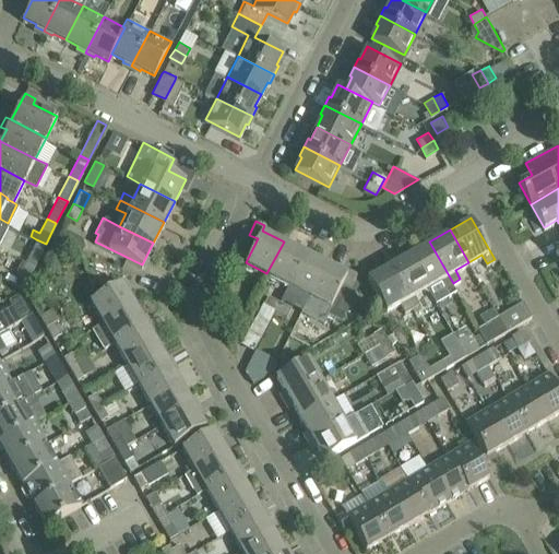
[(26,260),(35,264),(46,244),(36,239),(26,260)]
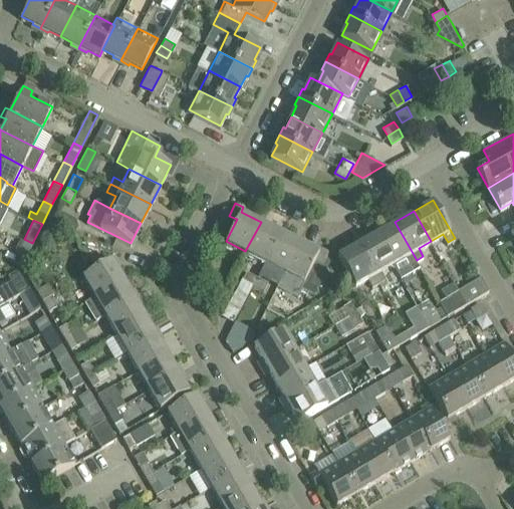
[(245,251),(265,261),(280,231),(261,222),(245,251)]
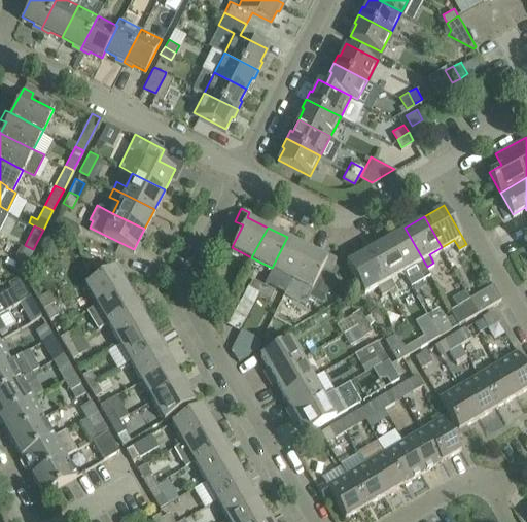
[(430,272),(427,267),(405,228),(385,239),(402,270),(411,283),(430,272)]
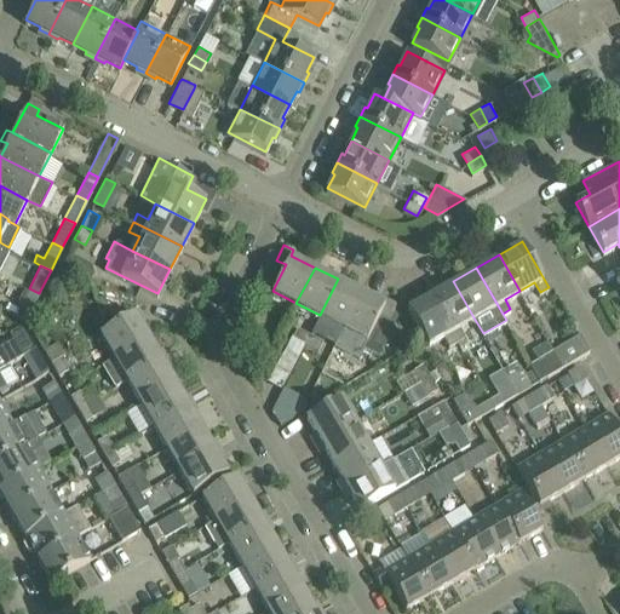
[(437,290),(431,294),(457,340),(465,336),(460,326),(474,317),(453,281),(451,275),(435,285),(437,290)]
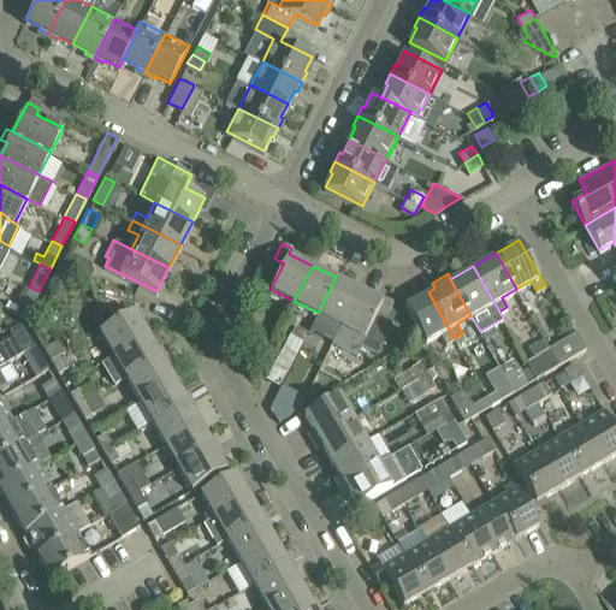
[(318,313),(341,325),(359,289),(336,277),(318,313)]
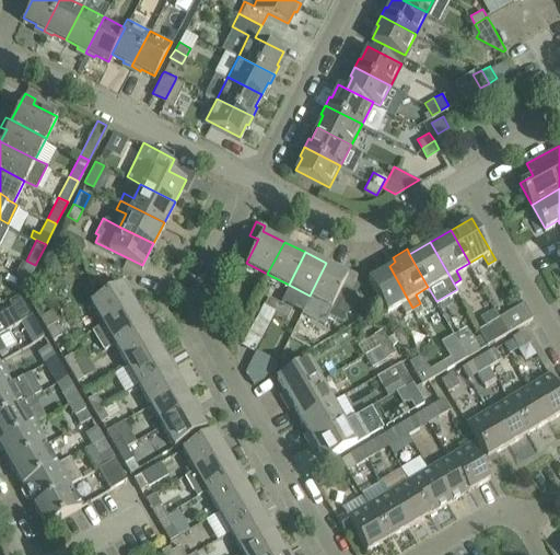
[(15,282),(24,287),(35,265),(26,261),(22,258),(16,269),(21,272),(15,282)]
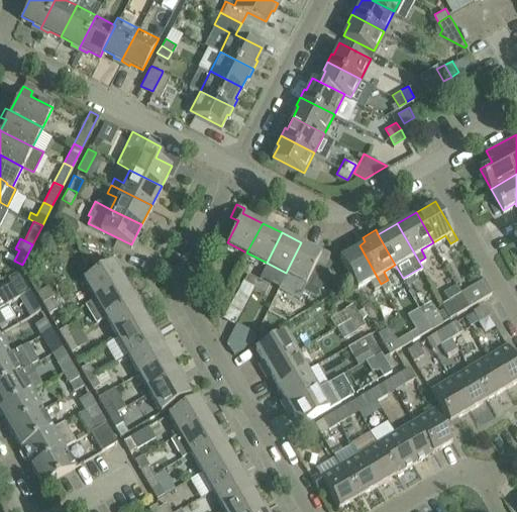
[(320,252),(301,242),(286,273),(306,283),(317,261),(324,265),(330,252),(322,248),(320,252)]
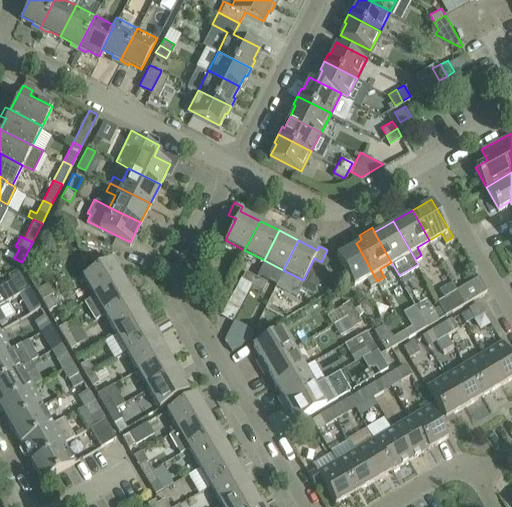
[(371,284),(377,281),(356,243),(336,254),(353,284),(366,276),(371,284)]
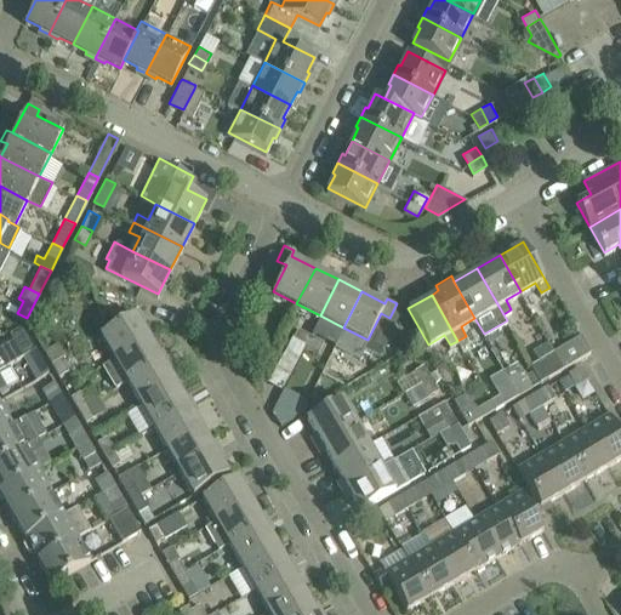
[(135,312),(114,324),(100,334),(113,357),(149,336),(135,312)]
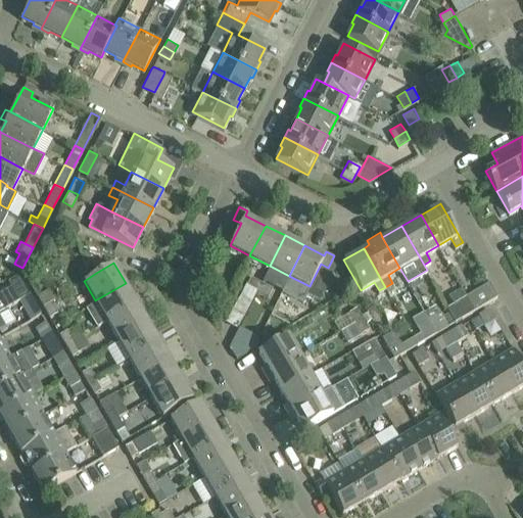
[(8,278),(19,298),(30,292),(18,272),(8,278)]
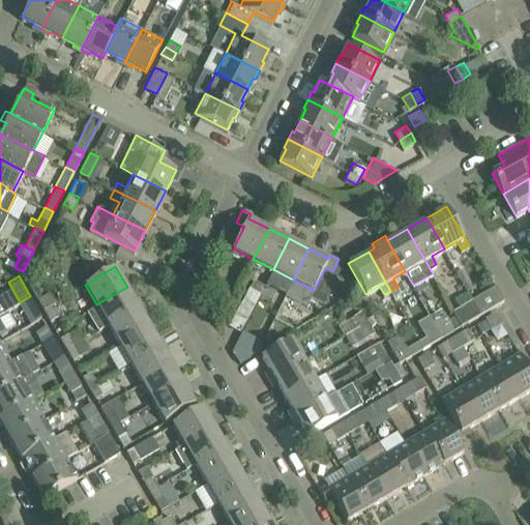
[(265,284),(255,279),(251,287),(261,292),(265,284)]
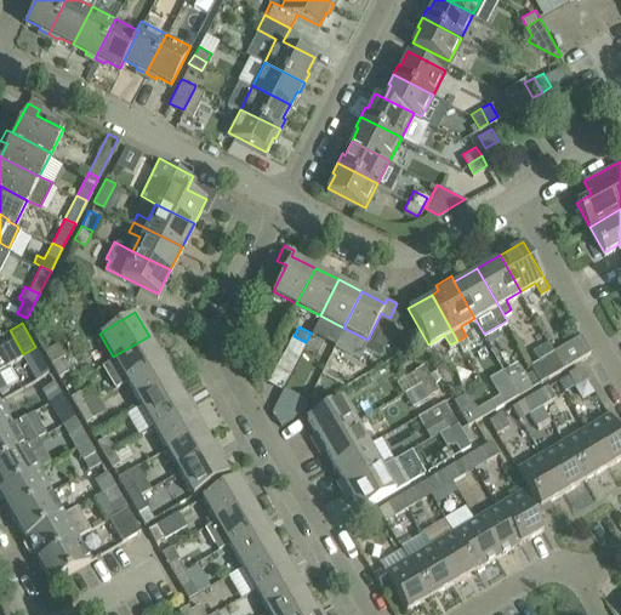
[(311,332),(306,342),(319,348),(324,340),(311,332)]
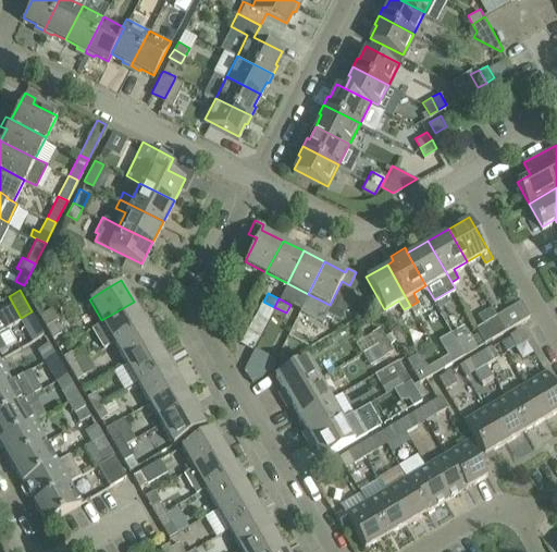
[(521,298),(497,314),(506,328),(518,321),(530,314),(521,298)]
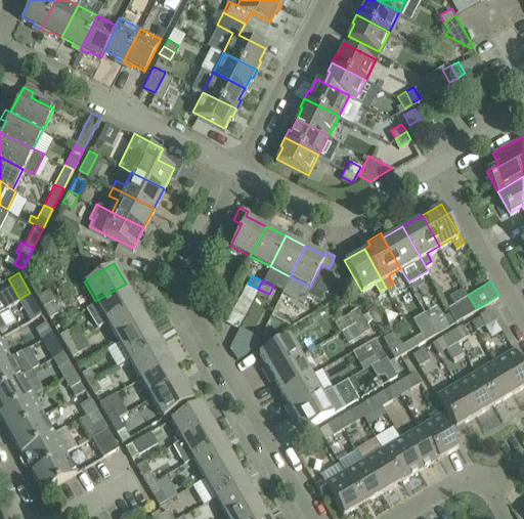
[(136,302),(126,284),(95,301),(106,320),(136,302)]
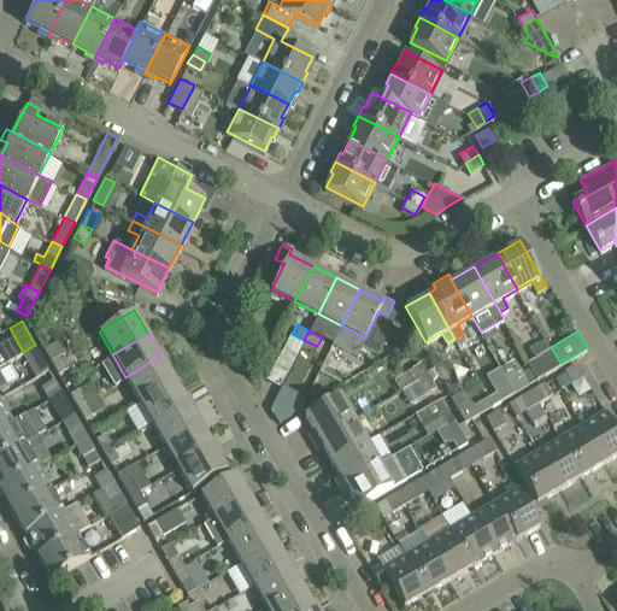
[(530,345),(535,356),(545,372),(560,363),(551,347),(545,336),(530,345)]
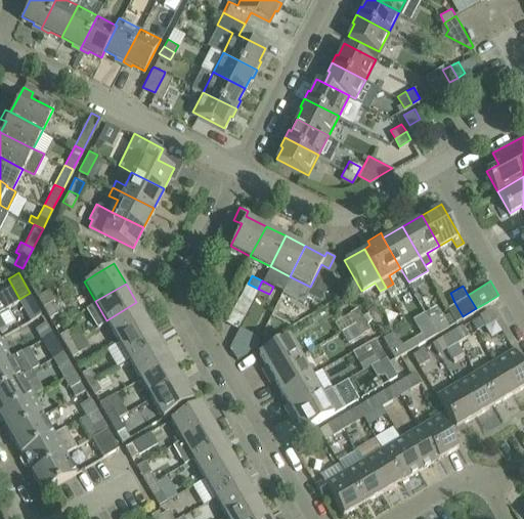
[(30,293),(19,299),(31,318),(42,312),(30,293)]
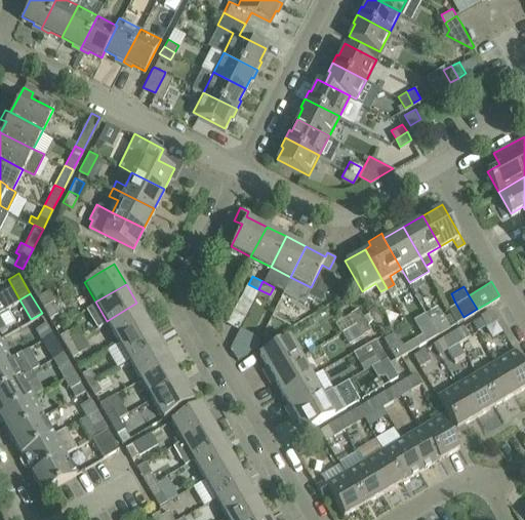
[(57,312),(51,301),(44,305),(50,316),(57,312)]
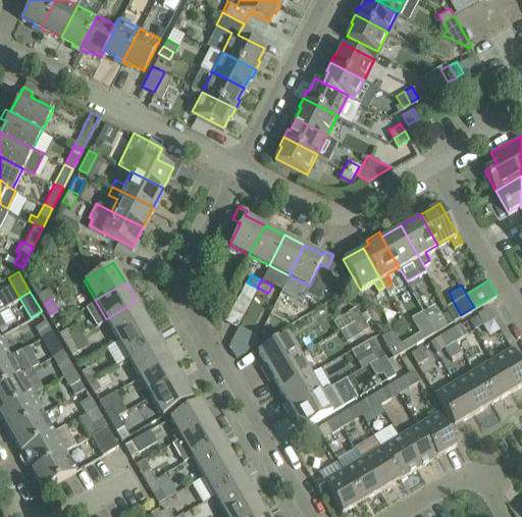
[(147,320),(136,301),(106,319),(117,338),(147,320)]
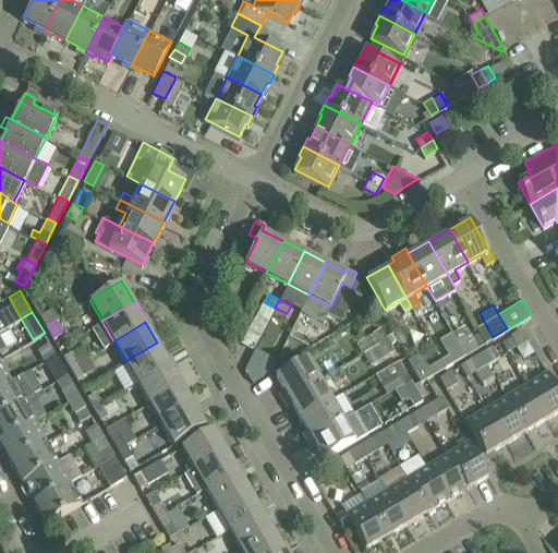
[(465,353),(478,346),(465,323),(452,331),(455,335),(465,353)]
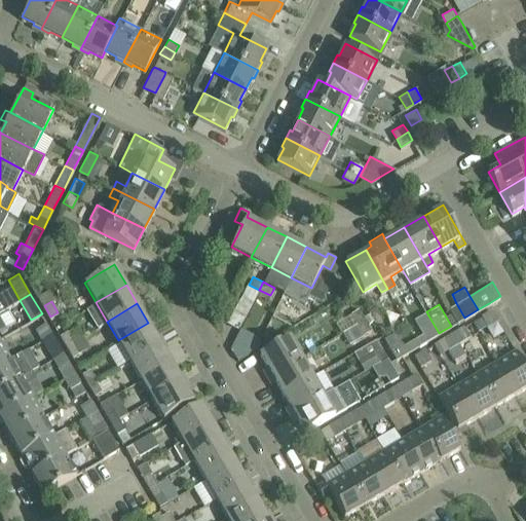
[(358,323),(365,318),(359,307),(351,311),(358,323)]
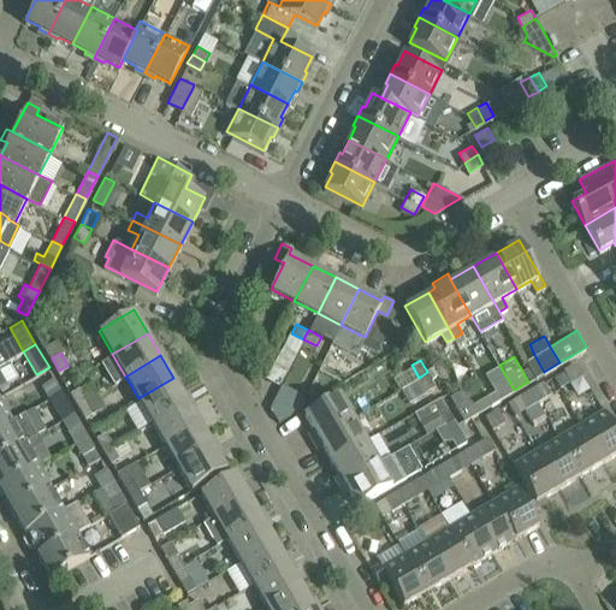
[(582,373),(576,361),(564,368),(570,380),(582,373)]
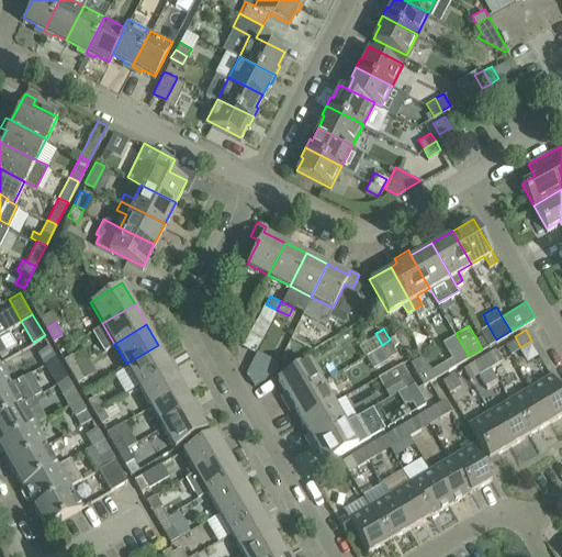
[(469,356),(458,337),(445,345),(451,356),(444,360),(448,368),(469,356)]
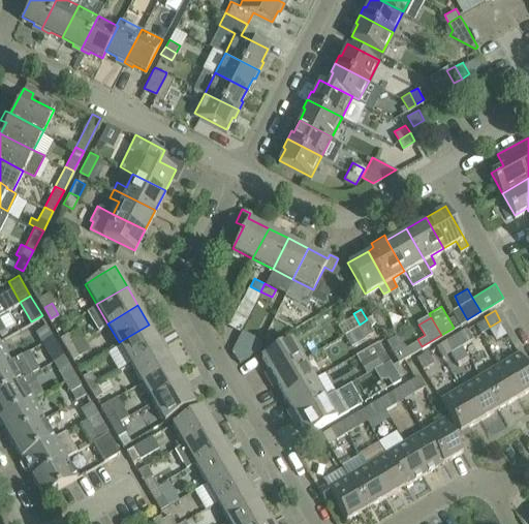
[(53,334),(43,318),(33,325),(42,340),(53,334)]
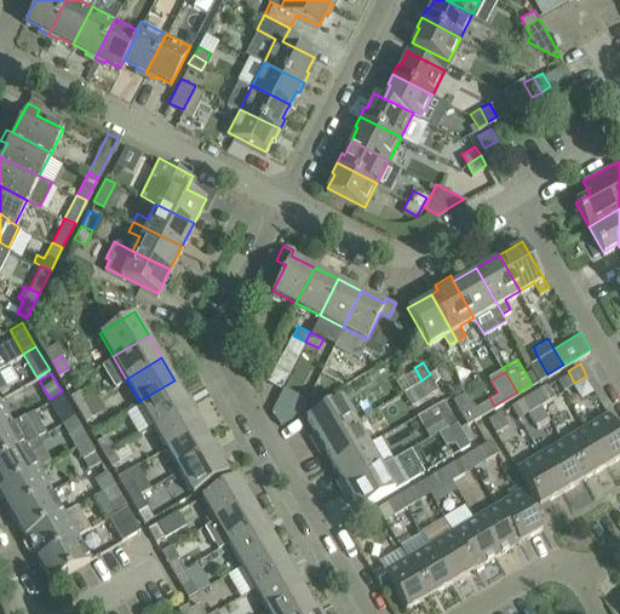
[(430,374),(422,380),(429,392),(437,386),(430,374)]
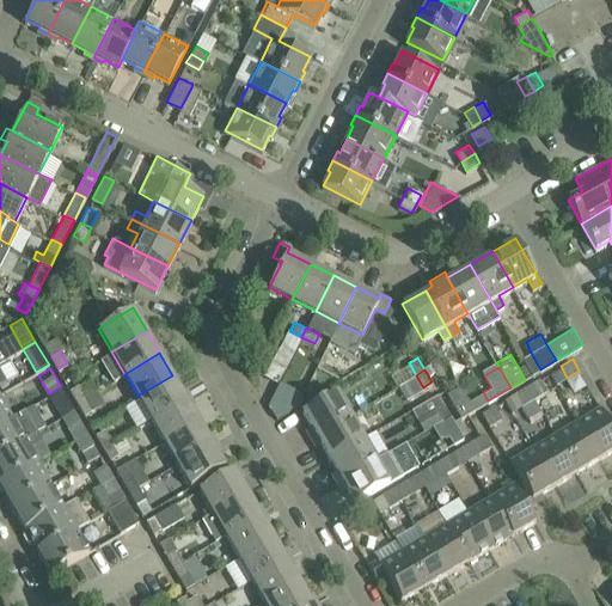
[(150,418),(185,397),(172,375),(138,396),(150,418)]
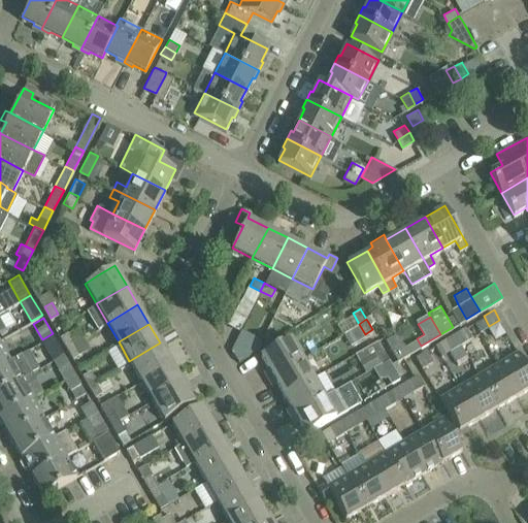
[(455,332),(461,342),(472,336),(466,326),(455,332)]
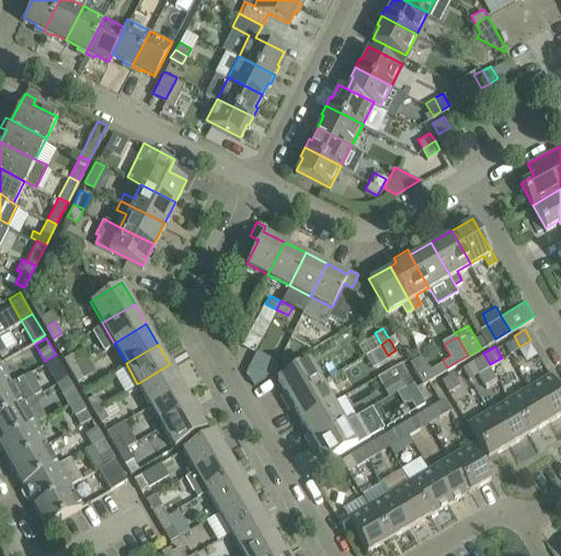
[(71,367),(79,363),(72,351),(65,356),(71,367)]
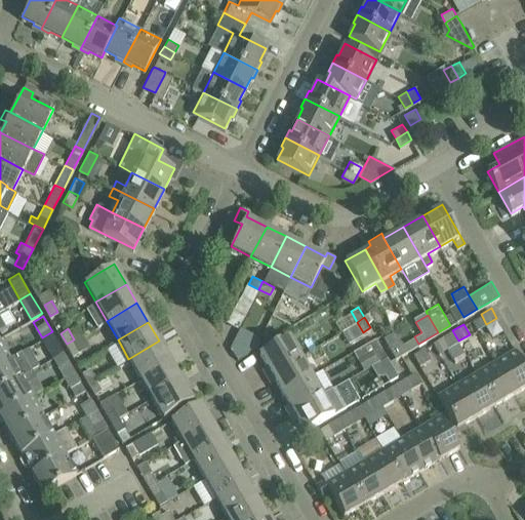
[(418,344),(414,336),(400,345),(393,330),(384,335),(396,357),(418,344)]
